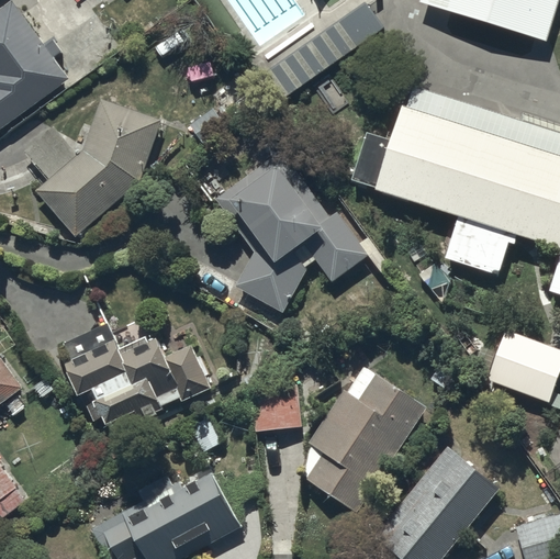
[(0,127),(68,78),(10,0),(0,8),(0,127)]
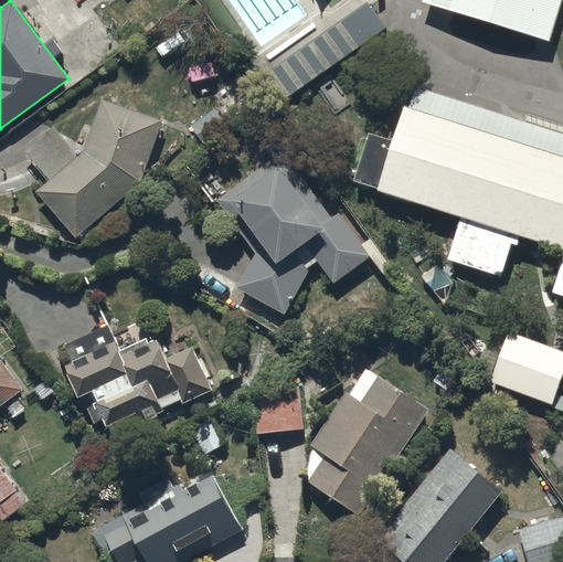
[(544,44),(548,32),(558,0),(426,0),(424,8),(544,44)]
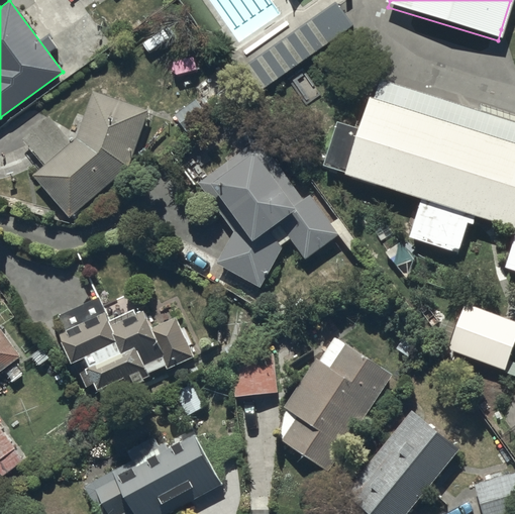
[(351,25),(334,1),(238,69),(255,93),(340,33),(351,25)]
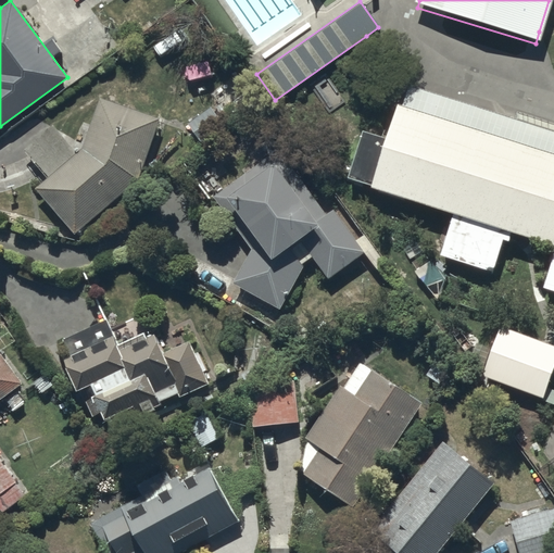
[(34,188),(74,234),(136,179),(159,118),(98,98),(82,148),(34,188)]
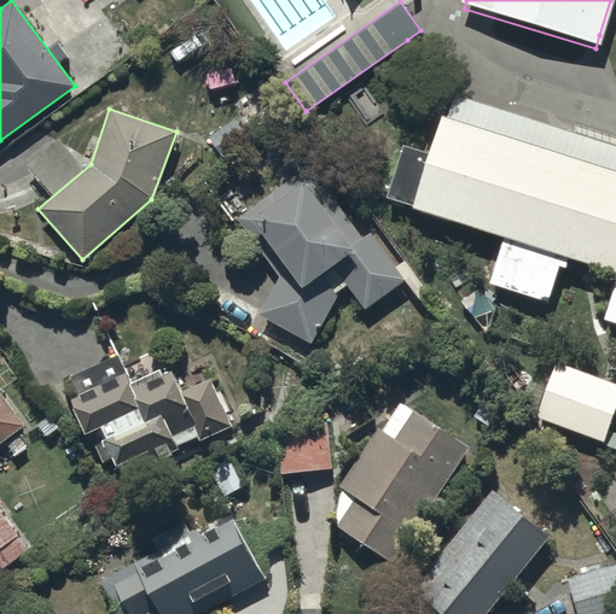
[(401,142),(383,198),(504,235),(488,284),(547,302),(558,265),(564,268),(568,257),(582,262),(615,273),(615,274),(602,320),(615,323),(615,170),(439,115),(428,151),(401,142)]
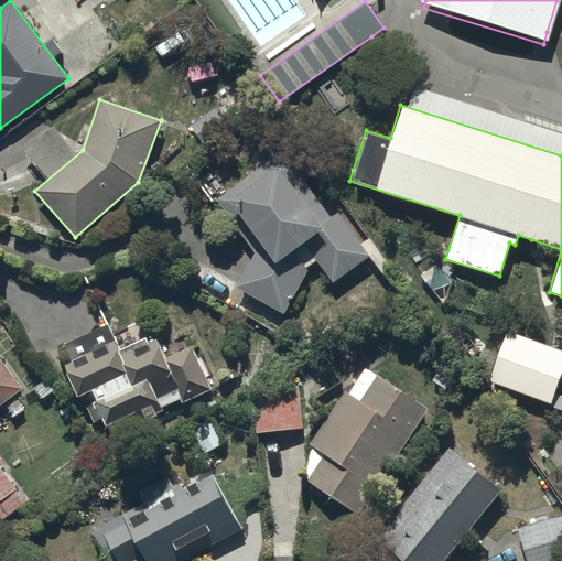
[(204,146),(227,129),(213,108),(188,125),(204,146)]
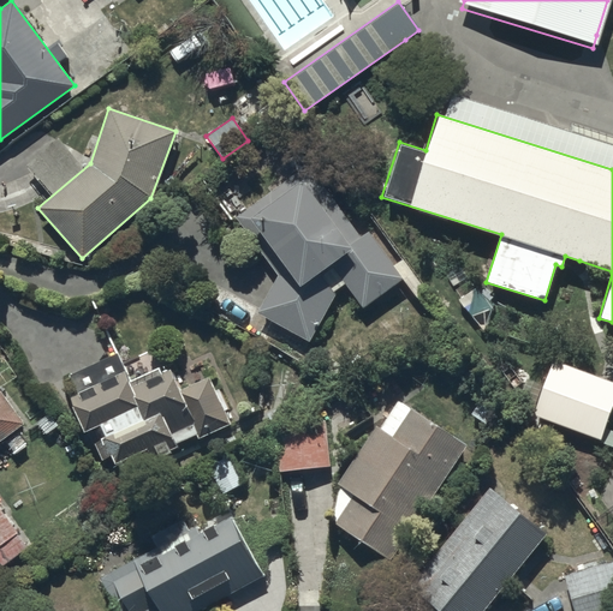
[(256,313),(308,342),(334,294),(333,293),(344,285),(362,309),(400,280),(368,232),(359,237),(307,166),(234,217),(277,276),(256,313)]
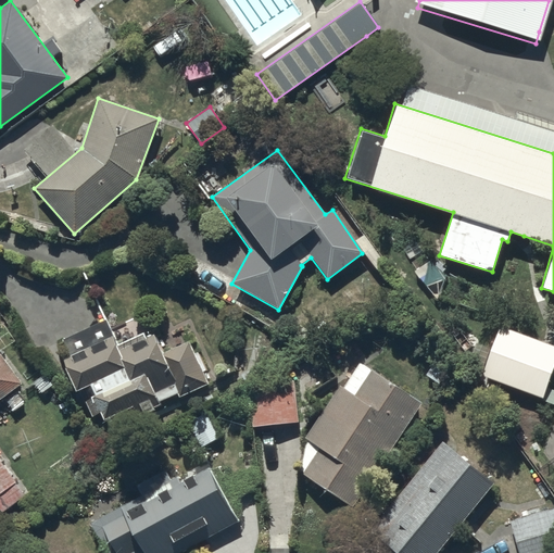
[(178,398),(208,385),(188,341),(164,353),(154,332),(120,350),(105,319),(62,340),(68,355),(62,359),(76,389),(90,382),(95,392),(83,398),(91,416),(101,412),(103,418),(133,404),(137,414),(177,396),(178,398)]
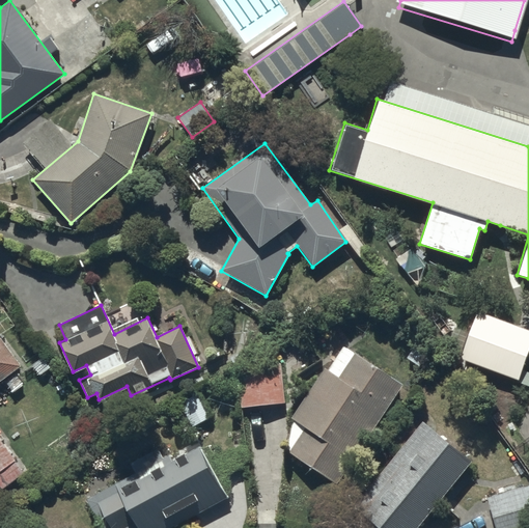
[(480,320),(463,365),(521,387),(528,366),(528,337),(526,337),(514,333),(480,320)]
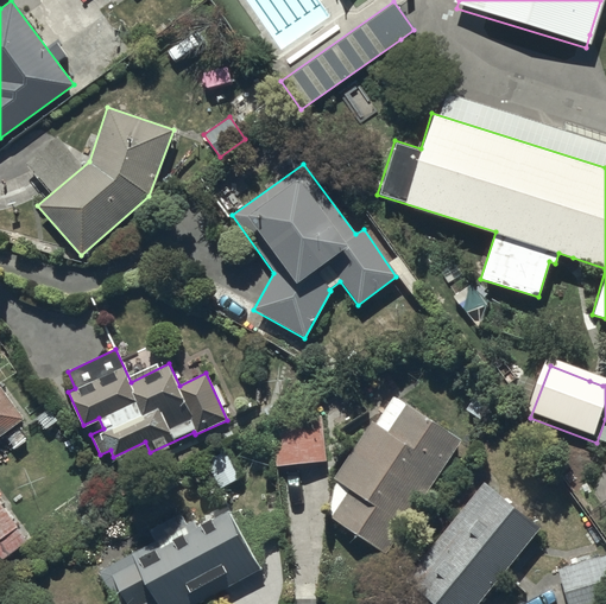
[(0,437),(24,419),(0,388),(0,437)]
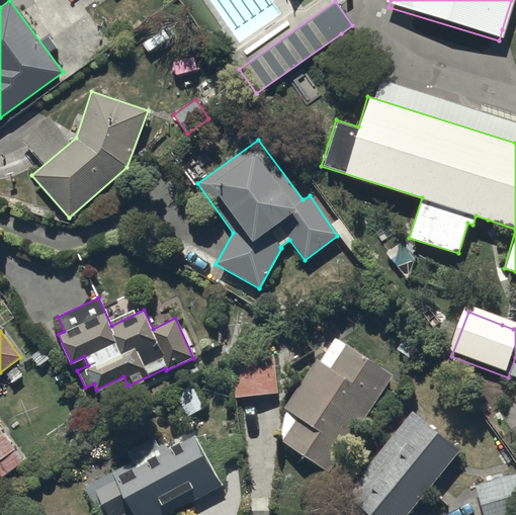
[(297,417),(281,441),(329,473),(393,376),(334,338),(319,361),(315,359),(283,408),(297,417)]
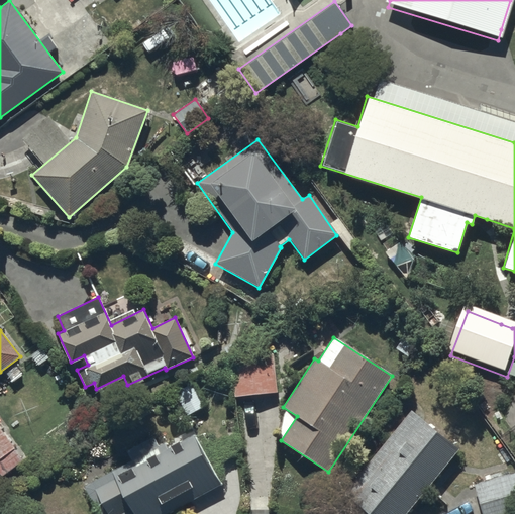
[(236,397),(276,394),(273,354),(232,357),(236,397)]
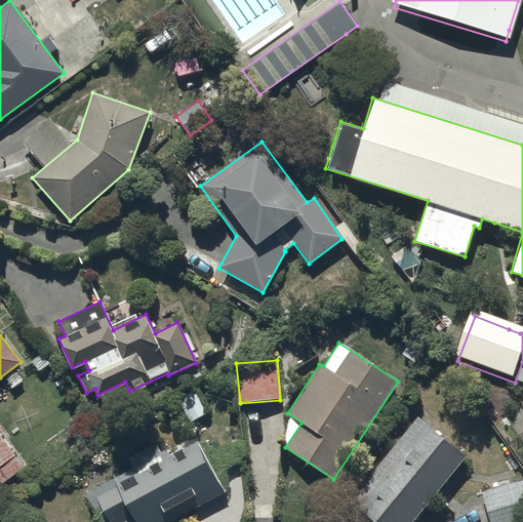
[(207,414),(193,389),(171,400),(185,426),(207,414)]
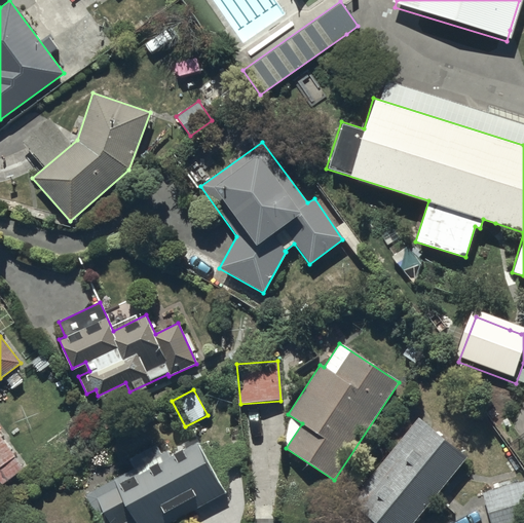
[(417,418),(349,501),(374,522),(413,522),(466,457),(417,418)]
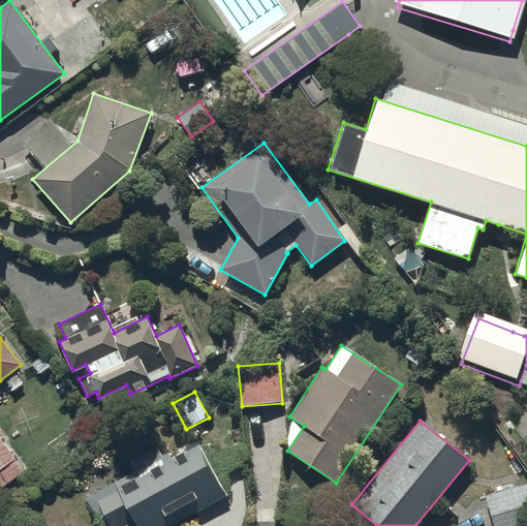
[(23,472),(0,441),(0,488),(1,489),(23,472)]
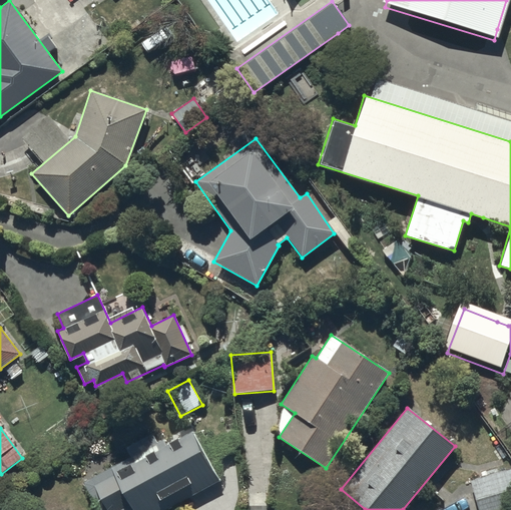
[(165,509),(218,482),(191,431),(165,445),(162,440),(156,444),(151,434),(124,448),(130,458),(82,483),(95,509),(165,509)]
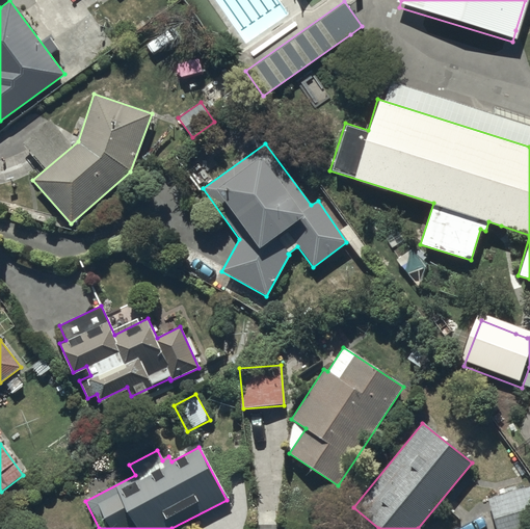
[(486,501),(495,528),(529,528),(529,492),(529,487),(486,501)]
